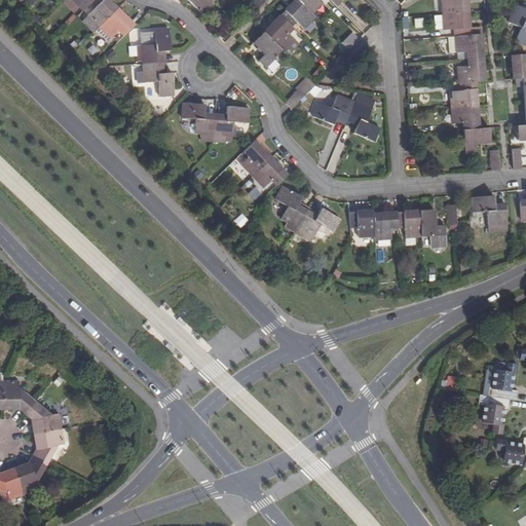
[(118,35),(122,40),(133,29),(116,12),(104,0),(68,0),(77,8),(84,1),(88,6),(95,11),(87,19),(99,30),(111,41),(118,35)]
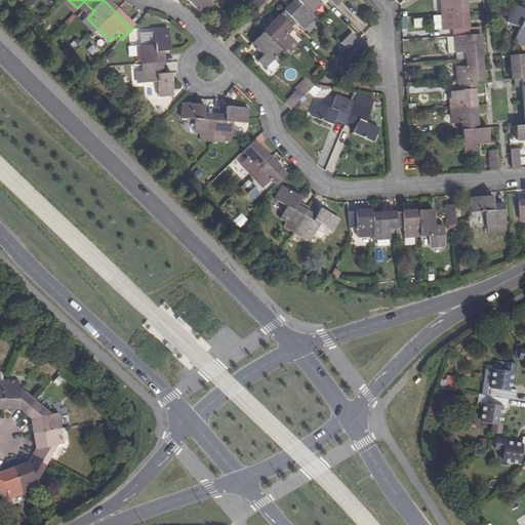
[(186,0),(201,15),(211,4),(207,0),(186,0)]
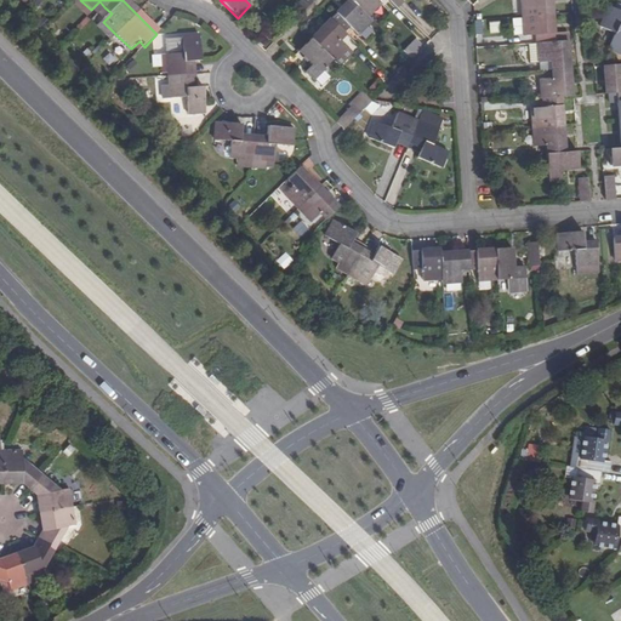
[(302,0),(297,5),(303,11),(315,0),(302,0)]
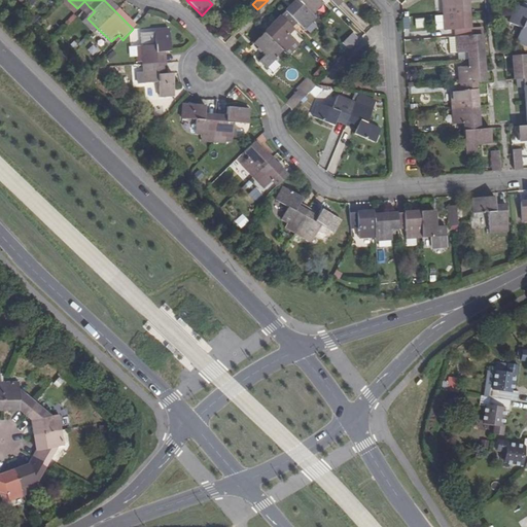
[(260,63),(268,70),(284,54),(295,42),(288,35),(293,30),(297,25),(305,32),(317,20),(314,16),(325,5),(320,0),(296,0),(299,1),(282,19),(266,35),(255,45),(267,57),(260,63)]
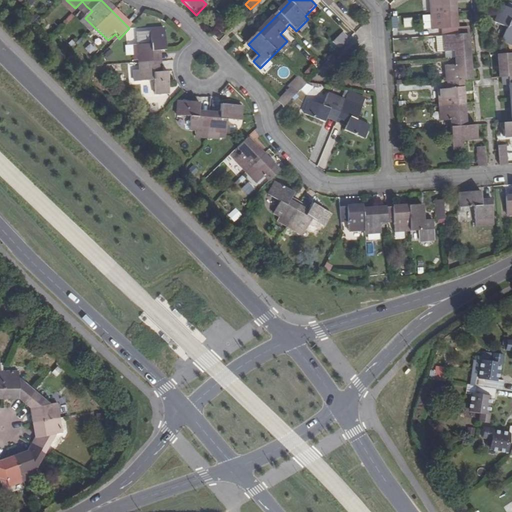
[(451,128),(453,150),(463,150),(462,141),(478,140),(476,126),(467,126),(465,103),(464,81),(473,80),(471,57),(469,35),(462,35),(461,12),(459,0),(434,0),(436,14),(437,30),(447,29),(447,36),(444,36),(445,53),(456,52),(456,58),(457,65),(447,66),(448,82),(449,88),(440,89),(441,105),(442,121),(452,120),(453,128),(451,128)]
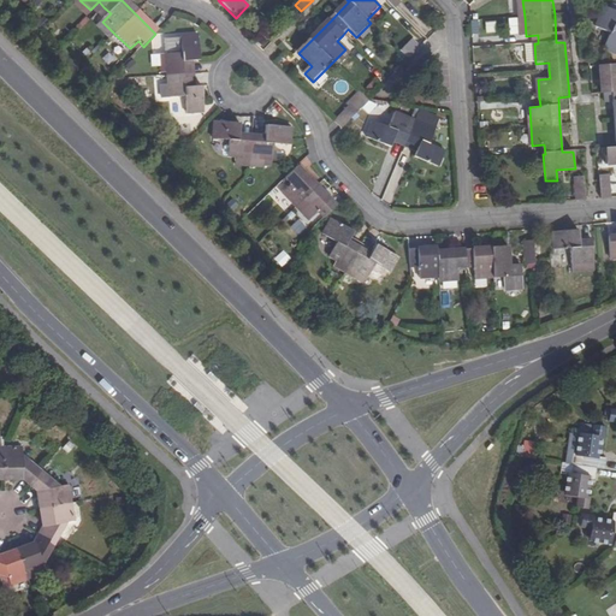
[(611,34),(604,48),(615,53),(615,11),(605,7),(597,28),(611,34)]
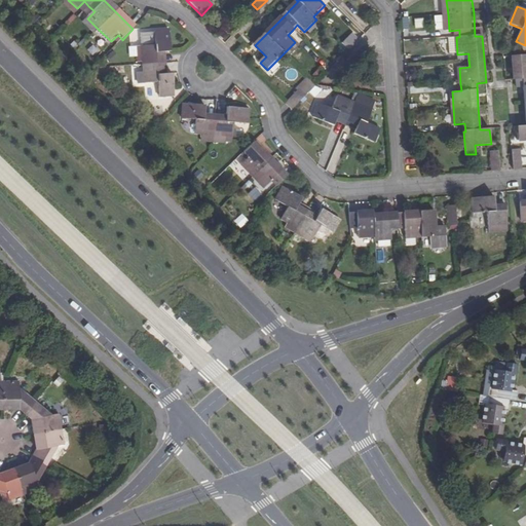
[(226,20),(215,34),(224,41),(236,27),(226,20)]
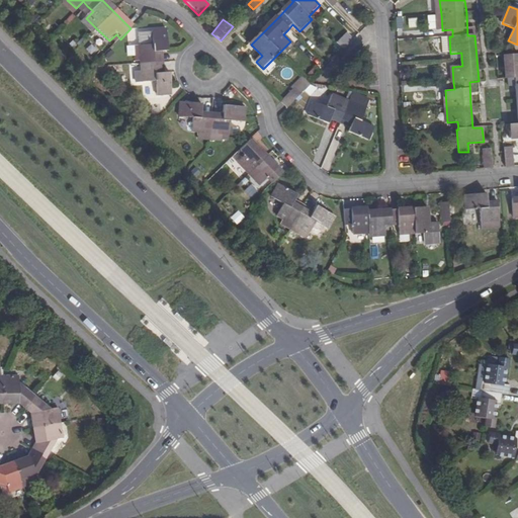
[(288,29),(295,35),(299,31),(292,24),(288,29)]
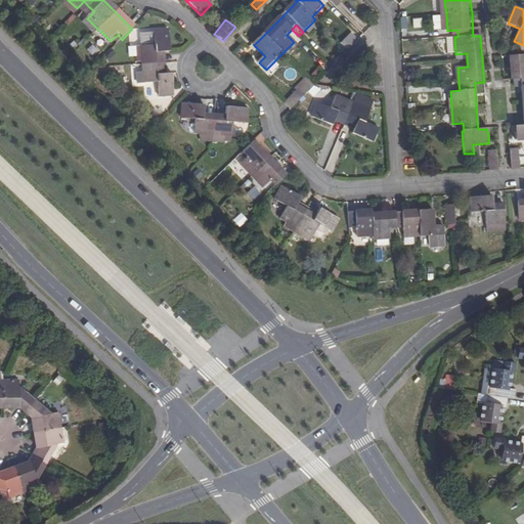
[(157,82),(159,95),(174,94),(172,72),(167,73),(163,74),(161,62),(160,51),(165,50),(169,50),(167,29),(151,30),(154,44),(140,45),(142,64),(144,84),(157,82)]
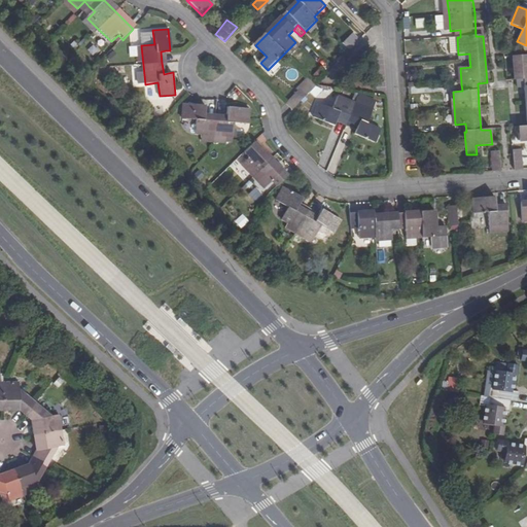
[(288,35),(295,42),(301,36),(293,30),(288,35)]
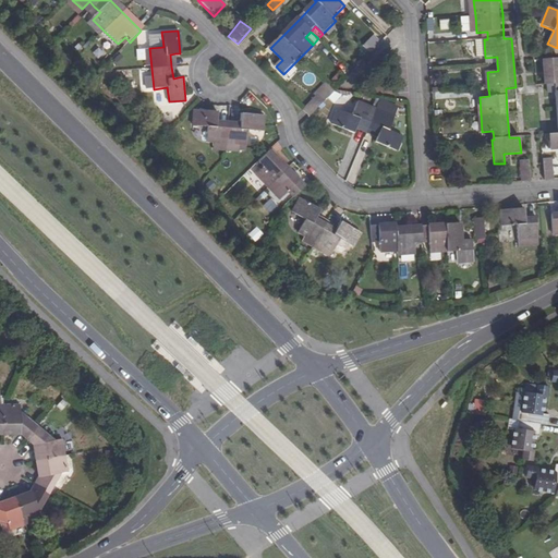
[(374,49),(366,41),(362,46),(370,53),(374,49)]
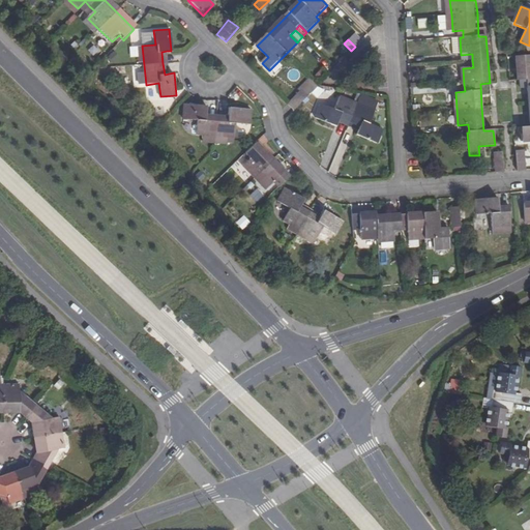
[(291,59),(302,47),(297,42),(286,54),(291,59)]
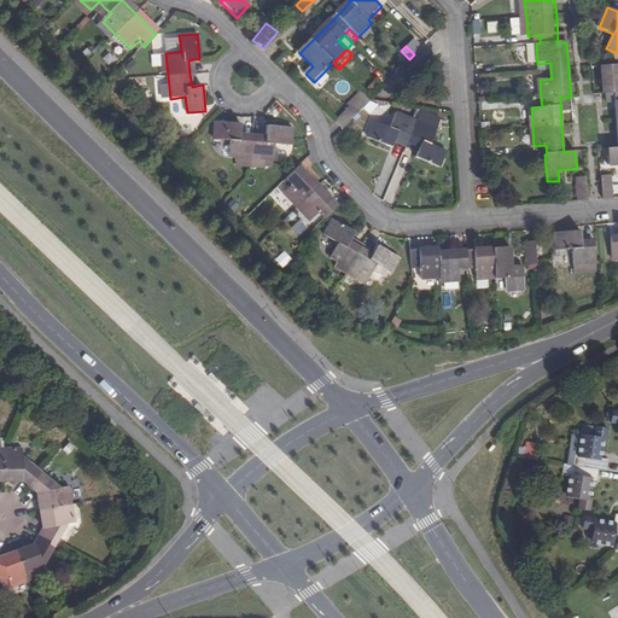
[(112,66),(117,58),(108,52),(103,60),(112,66)]
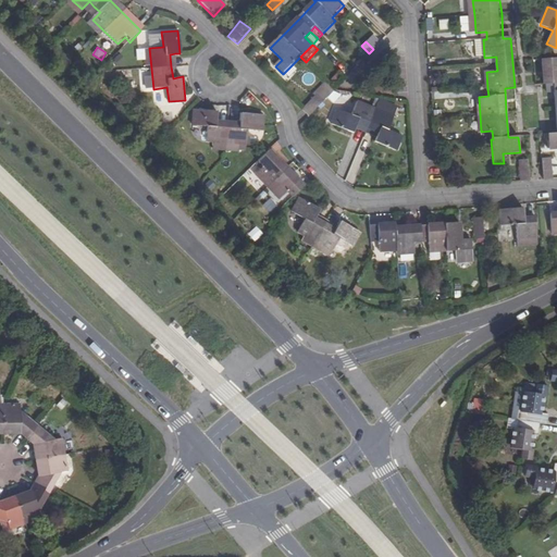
[(556,133),(546,134),(547,149),(556,148),(556,59),(542,60),(544,85),(553,84),(555,109),(556,127),(556,133)]
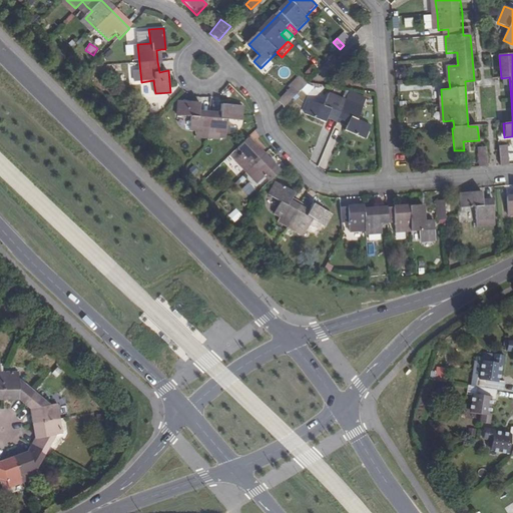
[(292,88),(279,102),(284,106),(297,93),(292,88)]
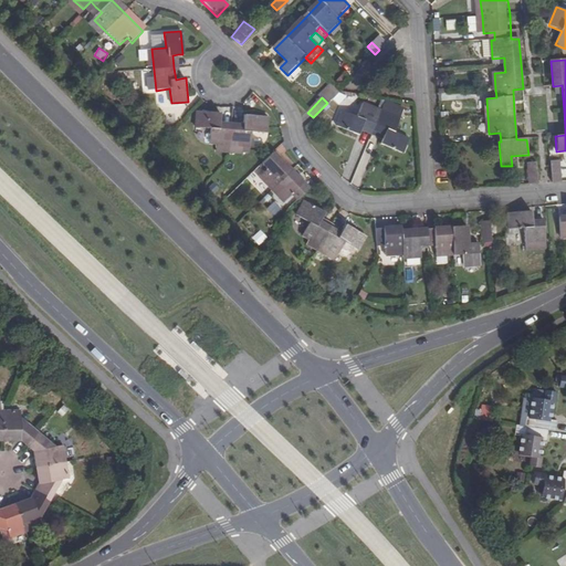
[(399,121),(404,112),(385,103),(380,113),(373,130),(384,136),(381,142),(379,146),(400,155),(408,140),(394,134),(399,121)]
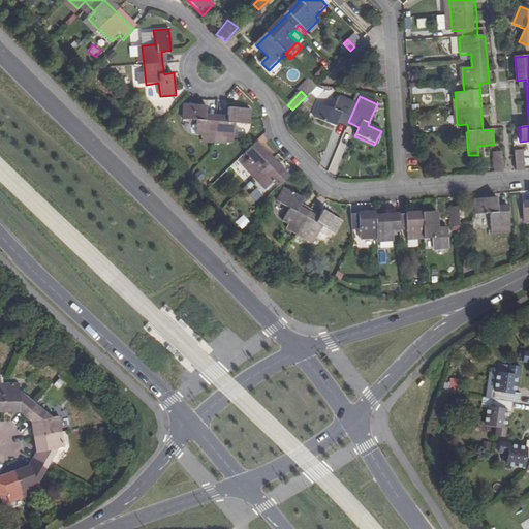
[(319,104),(314,119),(333,127),(335,123),(337,118),(348,122),(355,105),(338,97),(333,110),(319,104)]
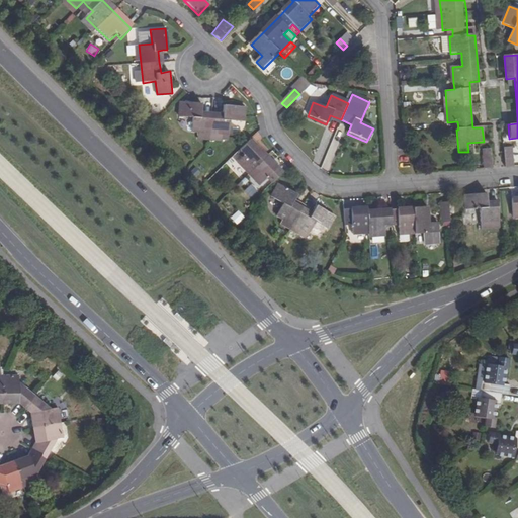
[(188,120),(188,134),(207,134),(227,134),(227,120),(240,120),(240,105),(219,105),(219,114),(207,114),(195,114),(196,105),(175,105),(175,120),(188,120)]
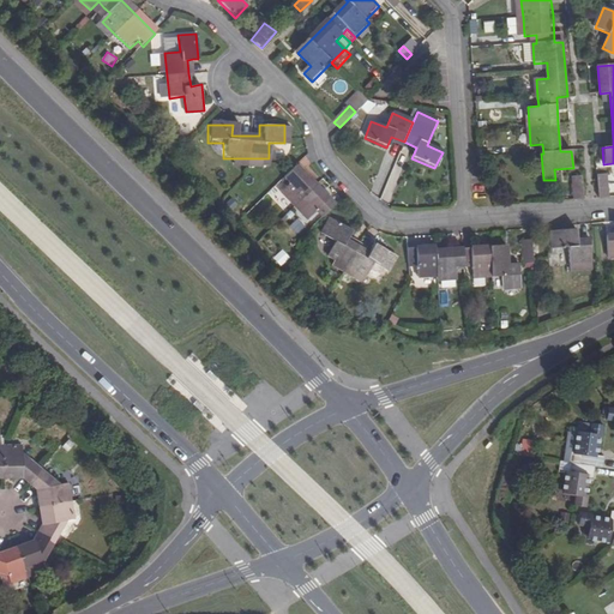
[(391,137),(389,143),(402,148),(404,142),(391,137)]
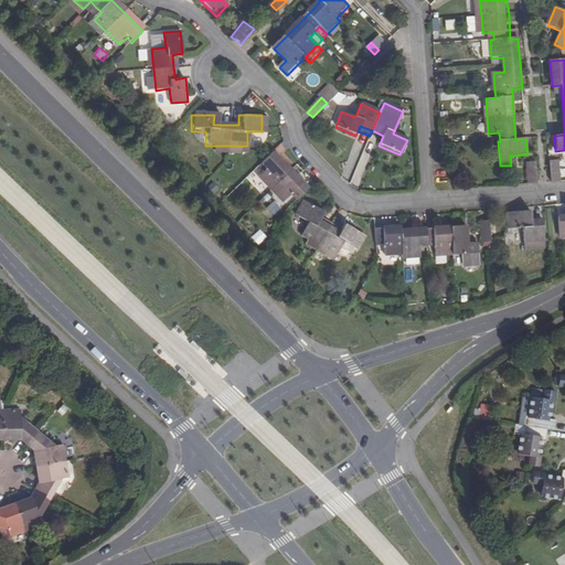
[(372,130),(370,136),(381,141),(383,136),(372,130)]
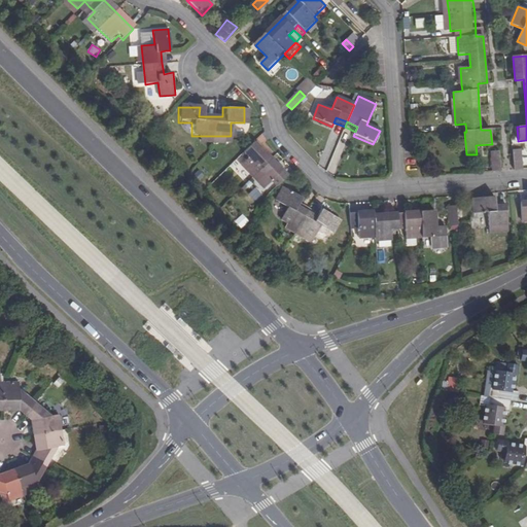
[(254,142),(244,152),(249,157),(242,165),(254,177),(266,188),(274,181),(278,185),(288,174),(272,159),(254,142)]
